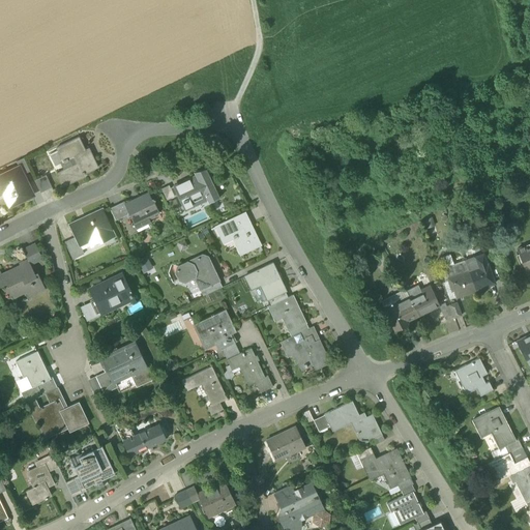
[(74,157),(77,165),(83,175),(84,174),(98,168),(91,152),(87,153),(79,138),(57,148),(62,160),(63,163),(64,162),(64,163),(68,160),(67,159),(74,157)]
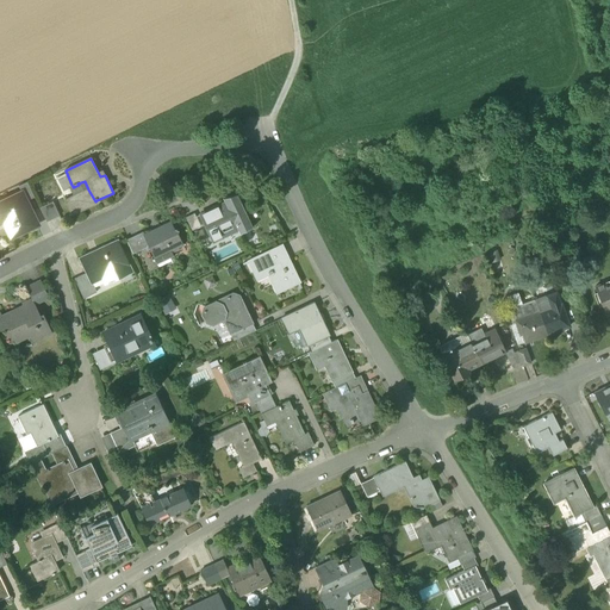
[(73,187),(72,185),(69,187),(74,197),(88,190),(85,181),(78,184),(79,185),(74,187),(74,186),(73,187)]
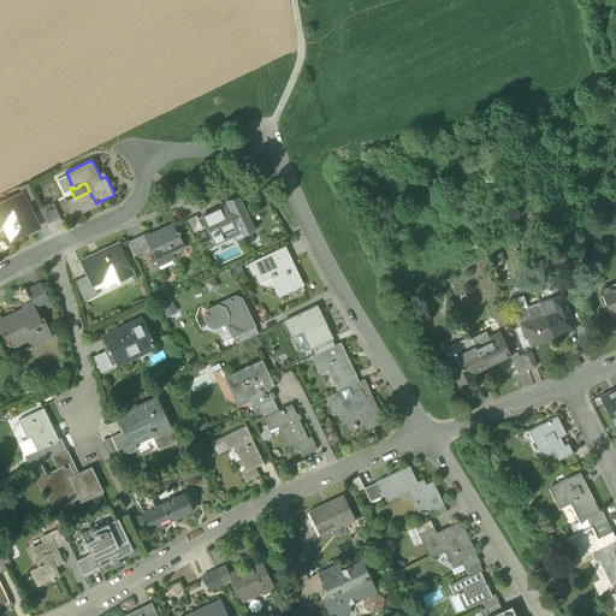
[(23,194),(28,203),(35,200),(28,184),(19,188),(22,194),(23,194)]
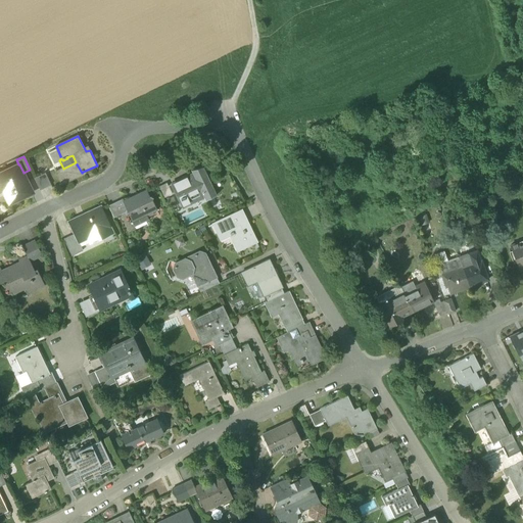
[(84,174),(83,172),(82,173),(76,162),(63,169),(56,172),(62,185),(84,174)]
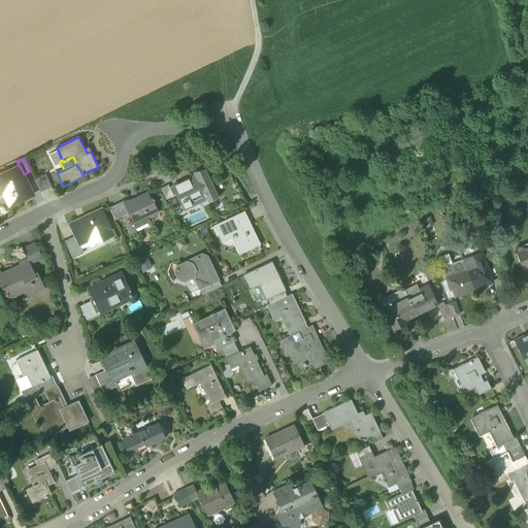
[(4,195),(8,203),(17,200),(18,202),(32,195),(27,185),(25,186),(21,176),(24,174),(20,166),(19,166),(0,174),(0,188),(1,188),(4,187),(7,194),(4,195)]
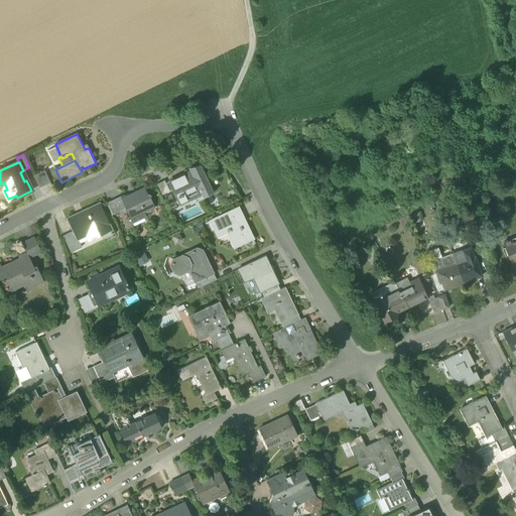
[(189,168),(191,172),(201,191),(203,195),(202,195),(204,198),(214,192),(201,165),(189,168)]
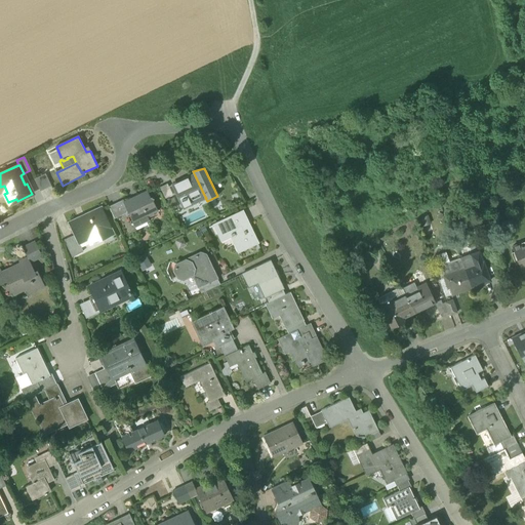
[(35,179),(40,191),(51,186),(45,174),(35,179)]
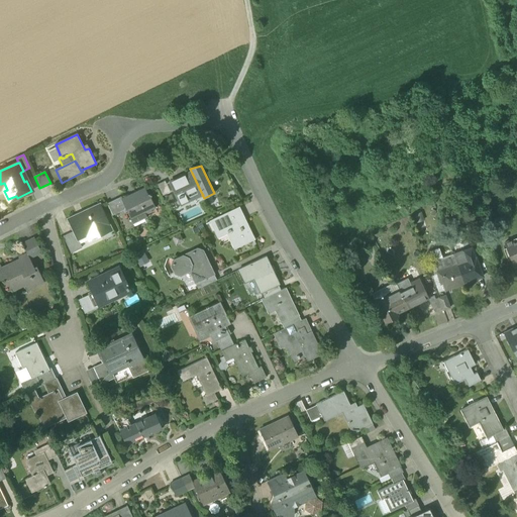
[(187,199),(201,192),(192,173),(186,176),(186,175),(169,183),(180,205),(188,201),(187,199)]
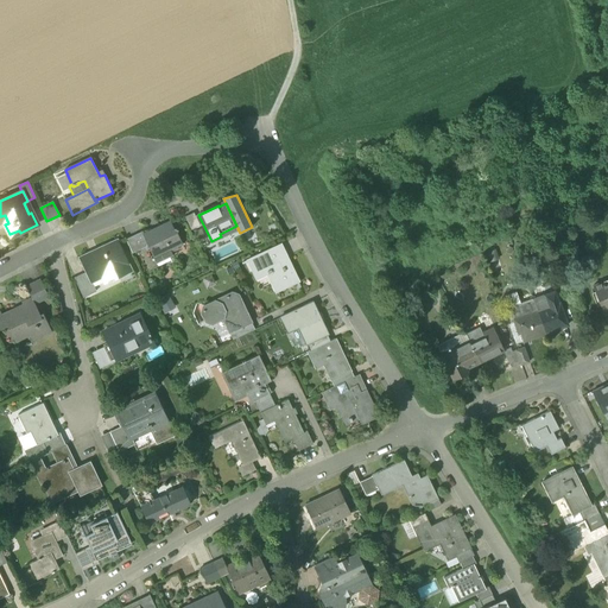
[(185,217),(191,230),(201,226),(194,213),(185,217)]
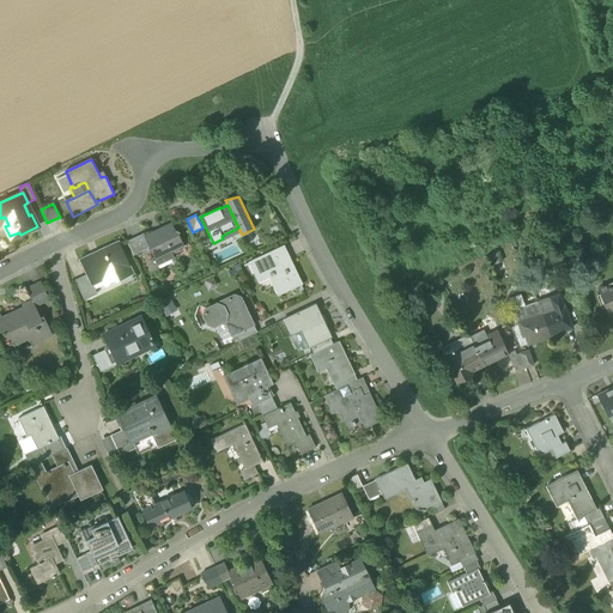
[(162,258),(164,262),(175,258),(174,255),(180,252),(178,249),(184,247),(178,234),(180,232),(176,230),(173,223),(159,229),(161,231),(146,238),(145,238),(149,246),(147,249),(149,252),(151,250),(156,260),(162,258)]
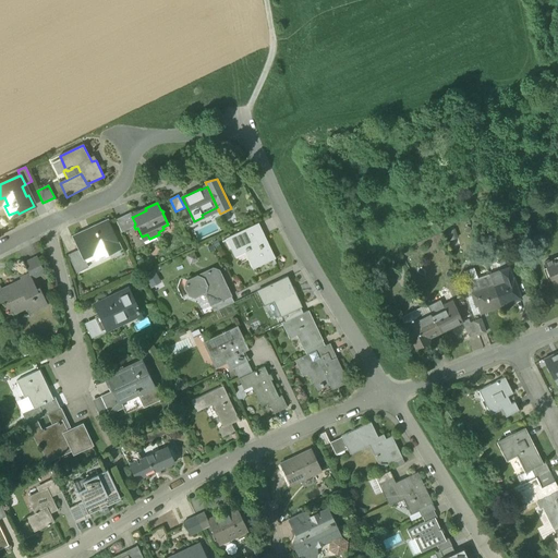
[(202,215),(203,217),(218,210),(219,210),(217,207),(202,215)]
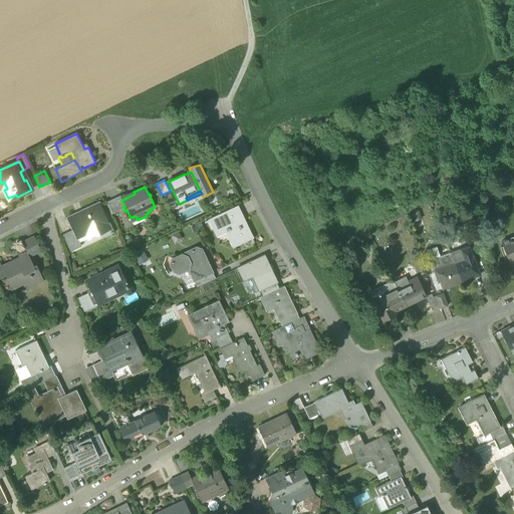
[(171,193),(163,196),(167,204),(174,200),(171,193)]
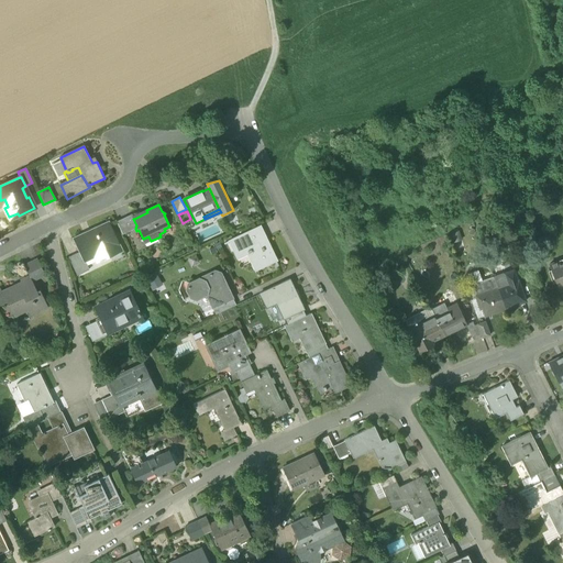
[(132,214),(125,218),(132,230),(135,229),(136,225),(133,219),(134,219),(132,214)]
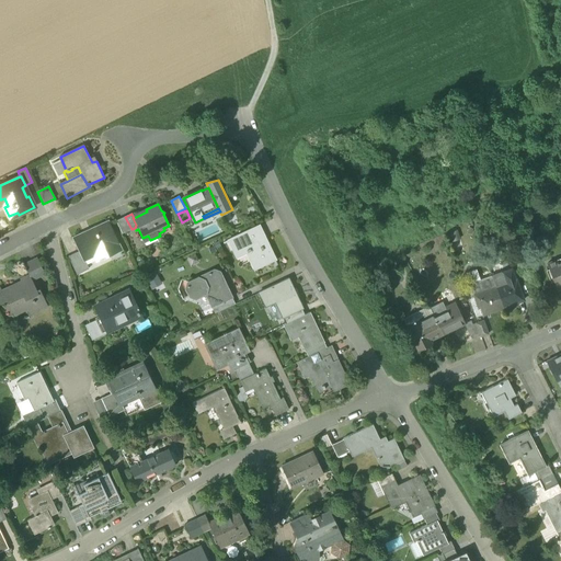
[(116,220),(123,233),(132,229),(125,217),(116,220)]
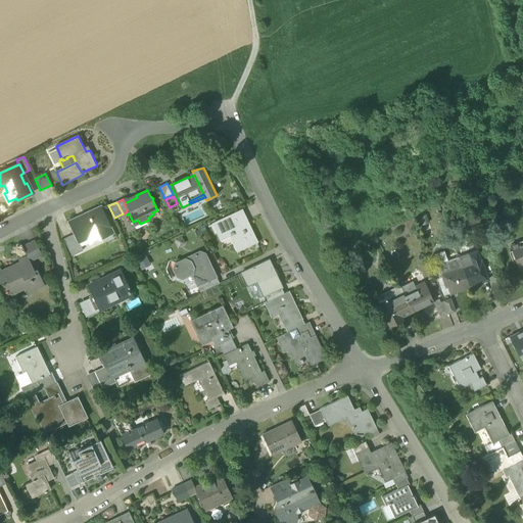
[(75,234),(78,242),(79,242),(87,238),(88,239),(100,234),(102,237),(113,232),(101,205),(84,214),(85,216),(79,218),(78,217),(68,222),(75,234)]
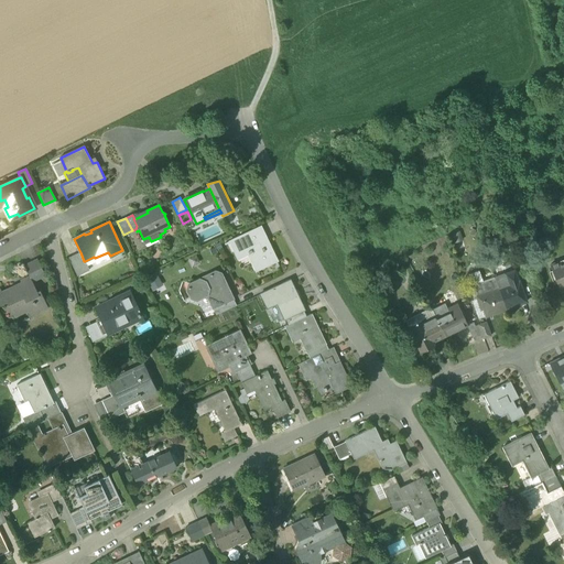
[(252,261),(257,270),(277,261),(270,245),(268,246),(264,239),(267,238),(261,227),(230,241),(238,258),(247,253),(247,255),(250,253),(253,260),(252,261)]
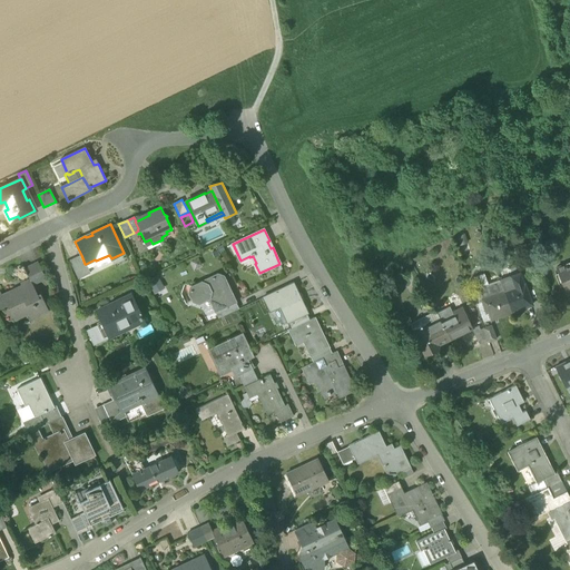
[(455,237),(459,246),(468,243),(465,234),(455,237)]
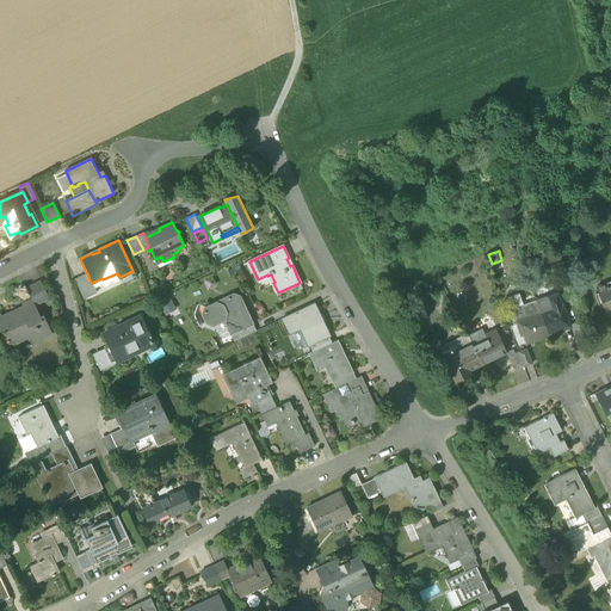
[(75,279),(85,298),(97,292),(92,283),(91,283),(87,273),(75,279)]
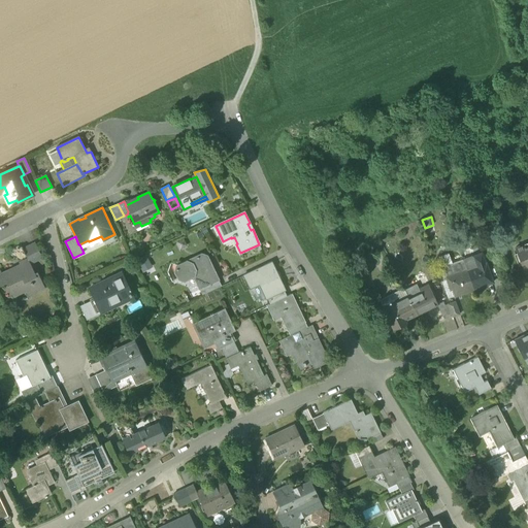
[(184,238),(176,241),(180,250),(188,246),(184,238)]
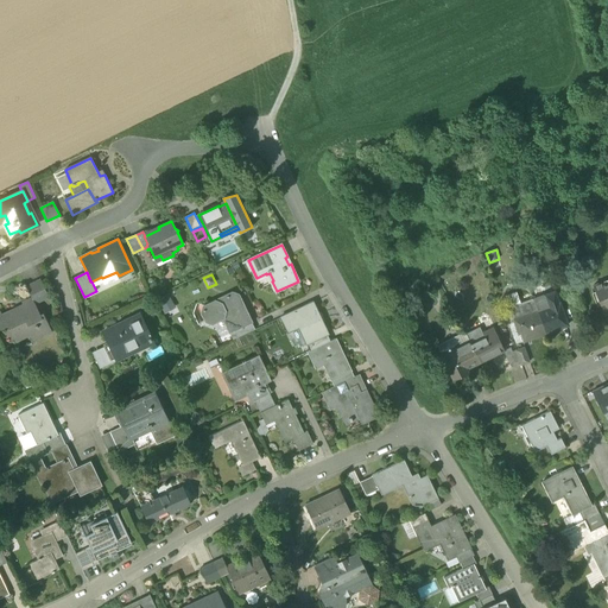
[(33,299),(35,303),(49,297),(40,280),(27,287),(32,299),(33,299)]
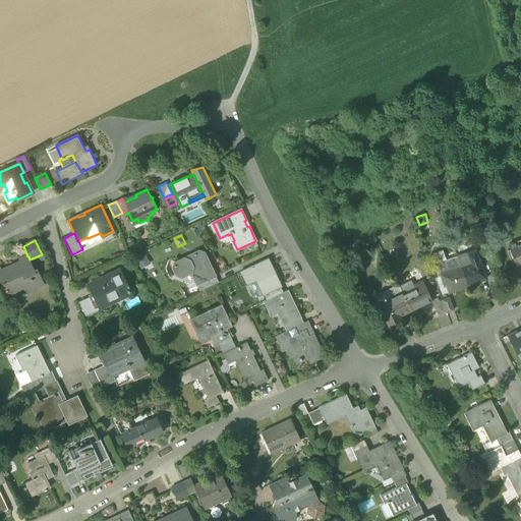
[(508,244),(516,267),(520,265),(520,243),(518,245),(517,241),(508,244)]
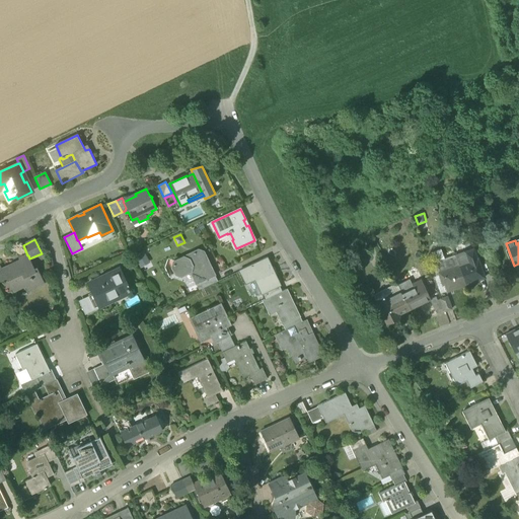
[(473,248),(455,255),(465,285),(466,285),(485,278),(477,258),(473,248)]
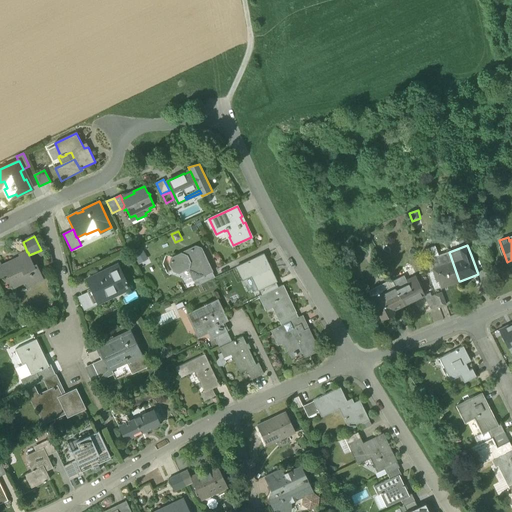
[(141,246),(131,252),(138,265),(148,259),(141,246)]
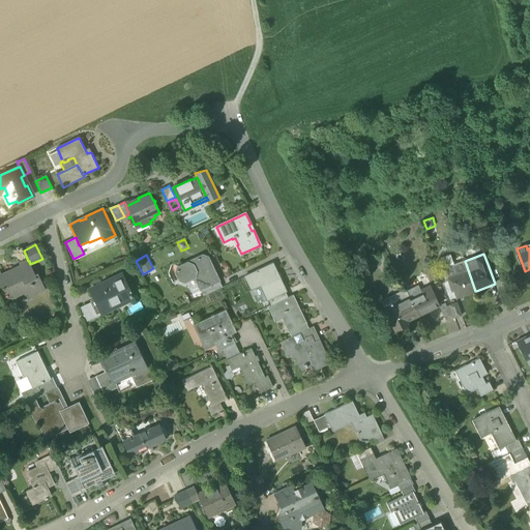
[(195,277),(201,291),(219,282),(208,257),(203,255),(177,267),(176,272),(180,280),(185,282),(195,277)]
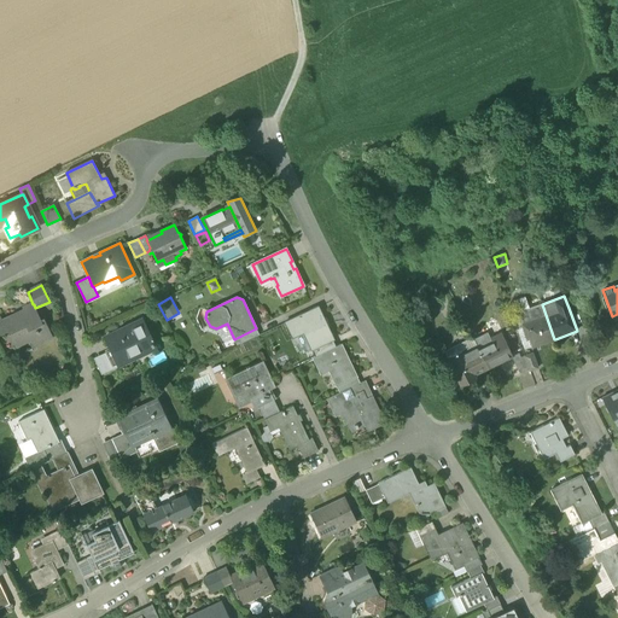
[(514,301),(518,313),(529,308),(525,297),(514,301)]
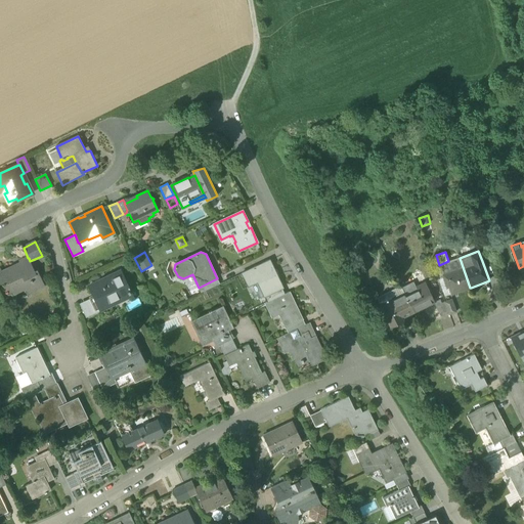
[(13,286),(16,293),(25,289),(26,288),(34,284),(36,290),(45,286),(37,269),(35,271),(30,261),(29,258),(28,258),(19,262),(22,265),(19,267),(18,265),(2,272),(6,281),(8,280),(11,287),(13,286)]
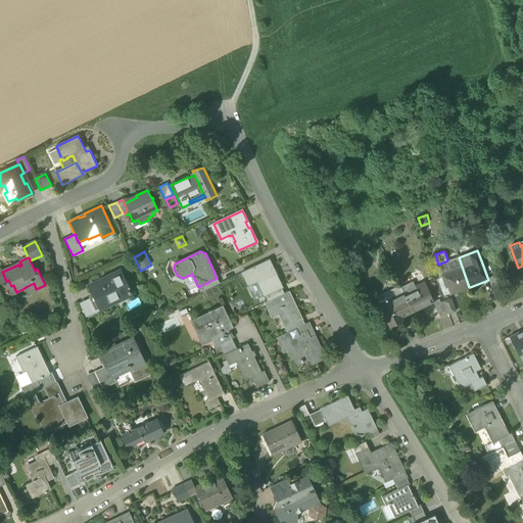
[(459,257),(447,260),(438,265),(441,275),(443,279),(446,287),(448,286),(450,293),(469,287),(459,257)]
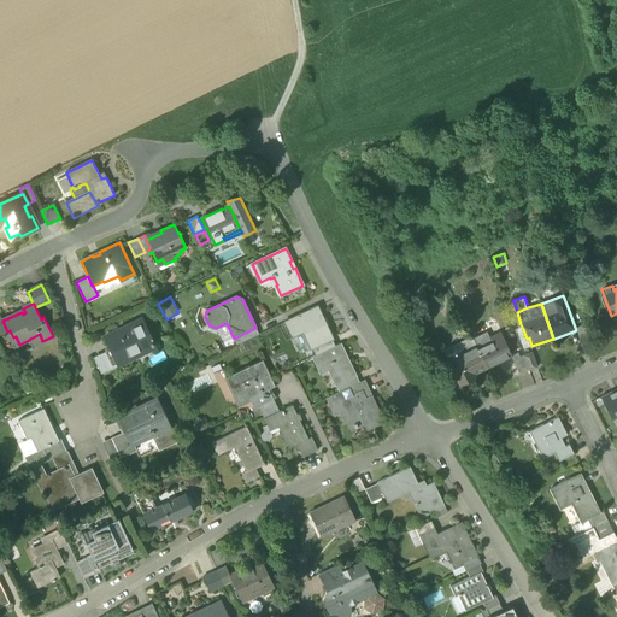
[(310,346),(311,348),(333,339),(318,306),(285,322),(292,338),(293,336),(303,331),(310,346)]
